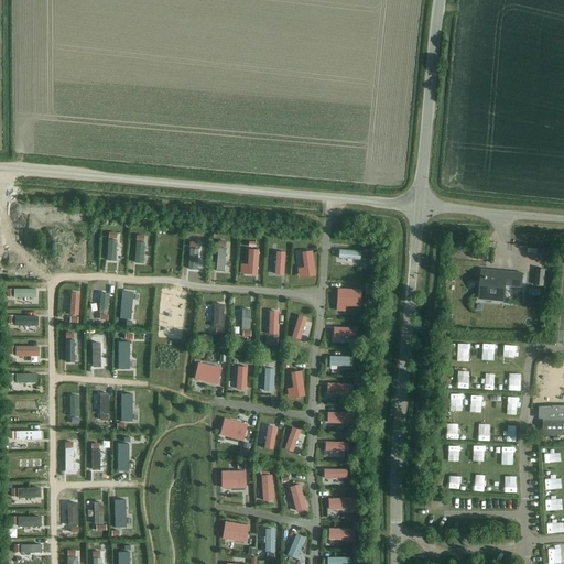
[(117,239),(108,238),(107,260),(116,260),(117,239)]
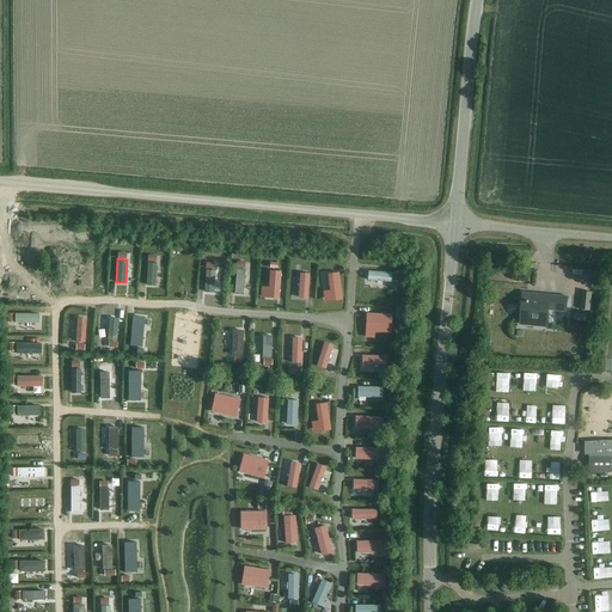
[(158,263),(147,262),(146,285),(155,286),(158,263)]
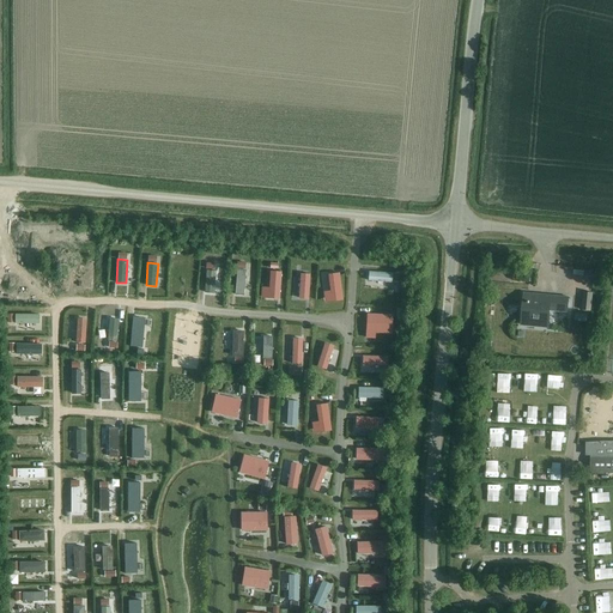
[(246,269),(237,268),(235,293),(244,295),(246,269)]
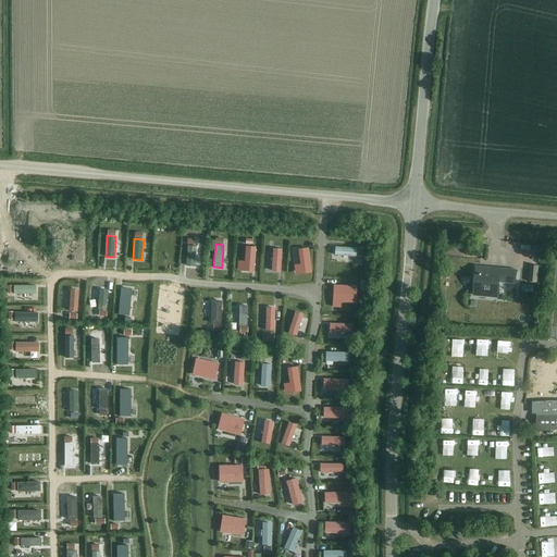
[(196,245),(187,245),(186,265),(194,267),(196,245)]
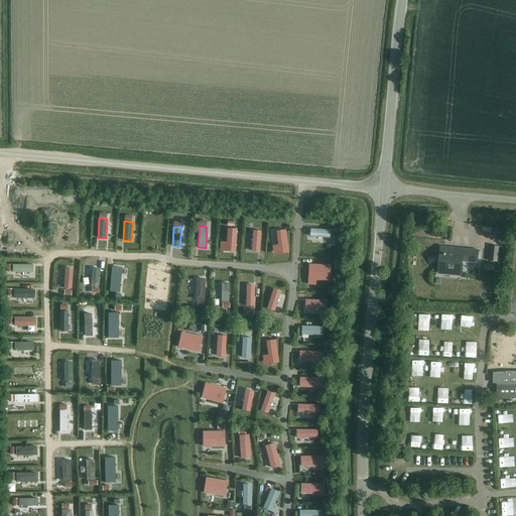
[(235,251),(237,228),(227,227),(226,241),(220,241),(219,250),(235,251)]
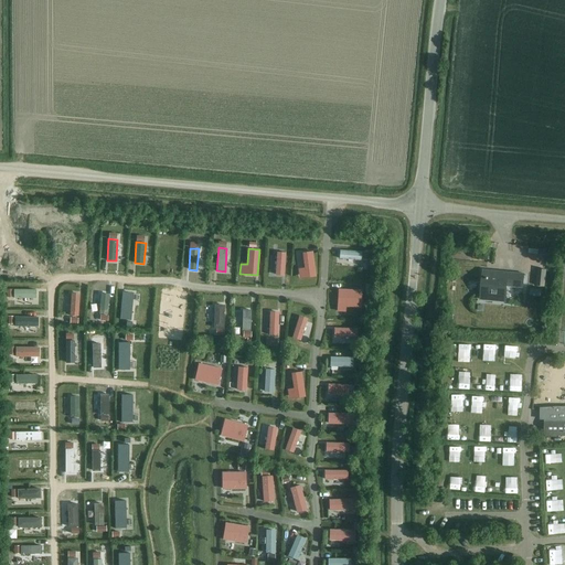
[(318,276),(313,249),(302,252),(305,267),(299,268),(300,278),(318,276)]
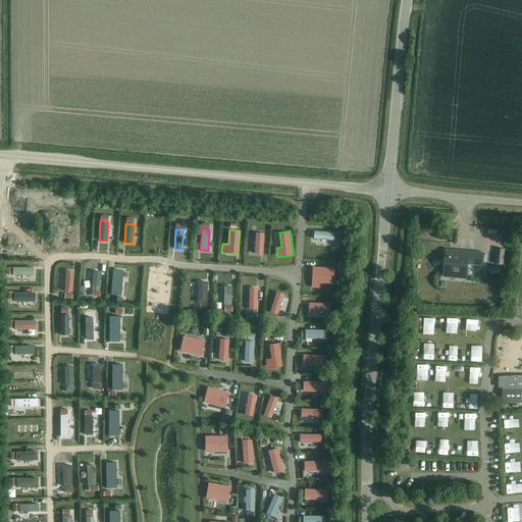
[(334,240),(334,231),(314,230),(314,239),(334,240)]
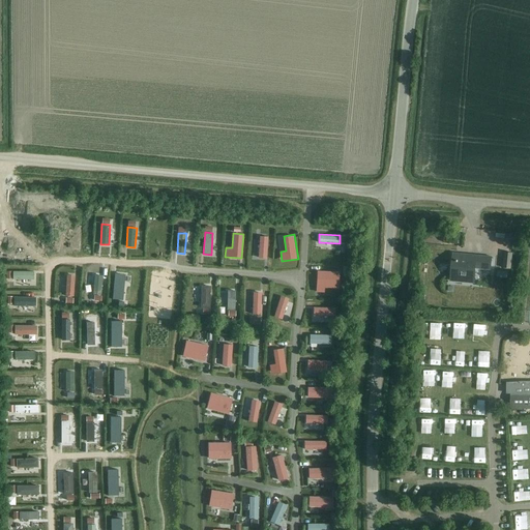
[(268,236),(260,236),(258,258),(267,258),(268,236)]
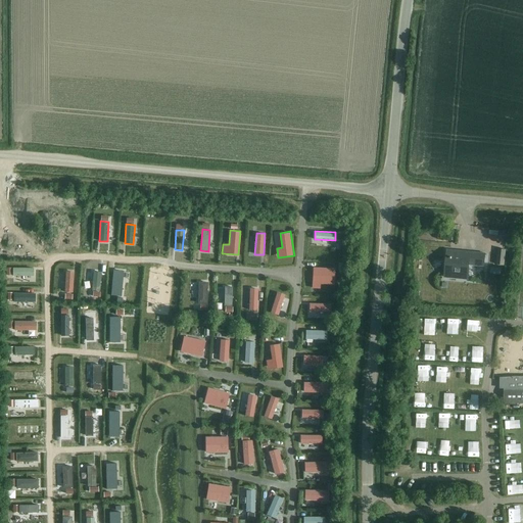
[(483,267),(484,253),(446,250),(444,271),(450,272),(449,278),(460,279),(460,273),(469,273),(469,266),(483,267)]
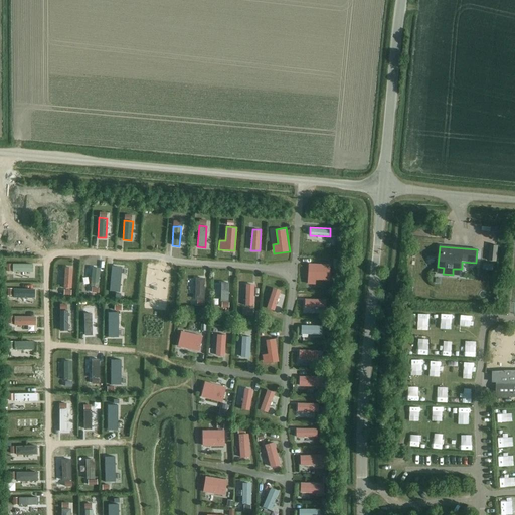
[(32,271),(32,263),(12,263),(12,271),(32,271)]
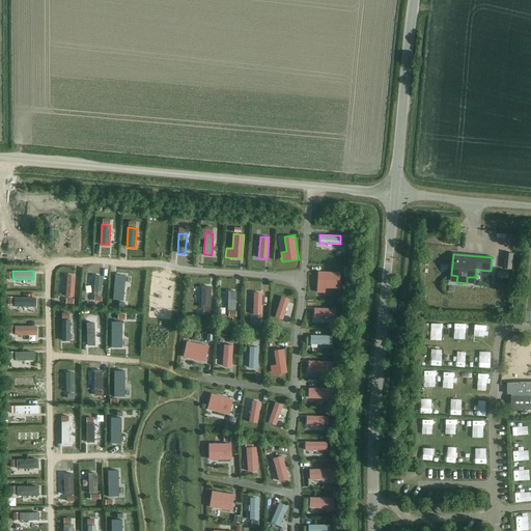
[(340,288),(341,272),(318,271),(317,291),(326,292),(326,287),(340,288)]
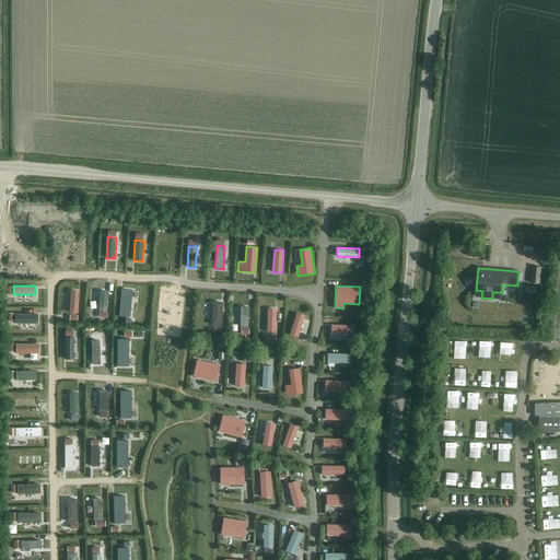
[(129,316),(131,289),(120,288),(118,315),(129,316)]
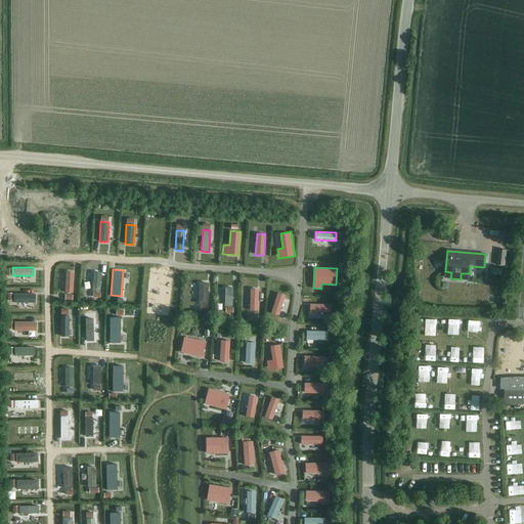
[(73,292),(74,271),(66,270),(63,292),(73,292)]
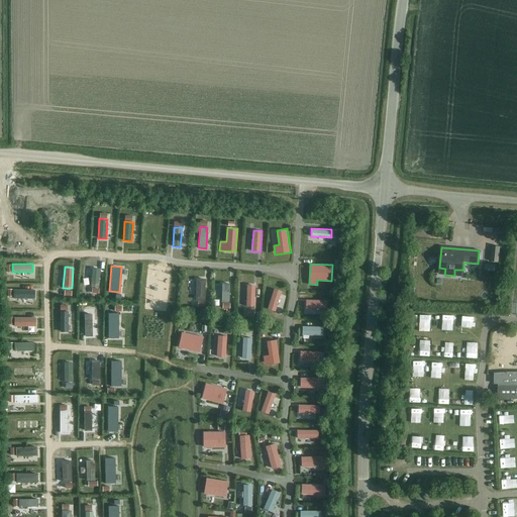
[(98,287),(100,268),(93,267),(91,287),(98,287)]
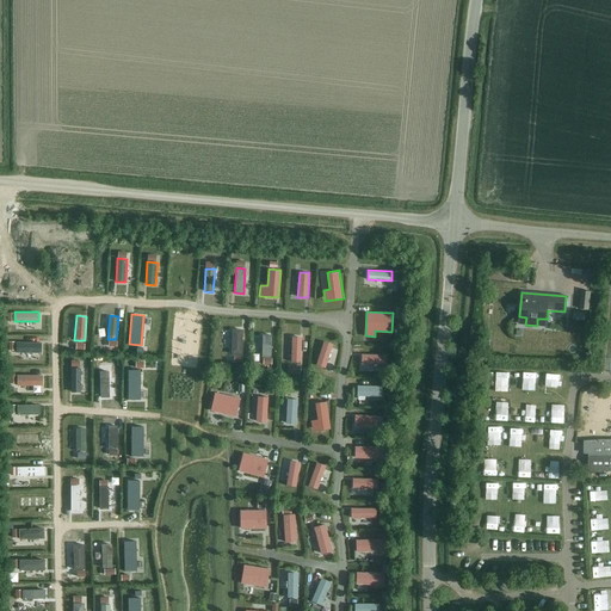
[(242,353),(244,327),(232,327),(232,353),(242,353)]
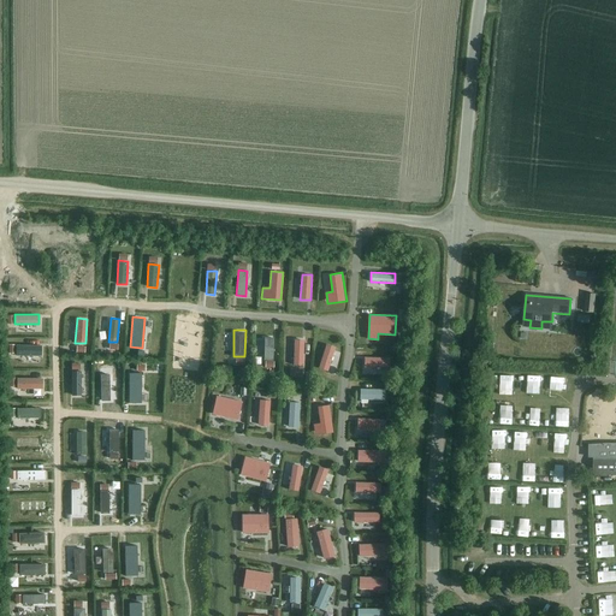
[(274,360),(274,337),(265,337),(264,360),(274,360)]
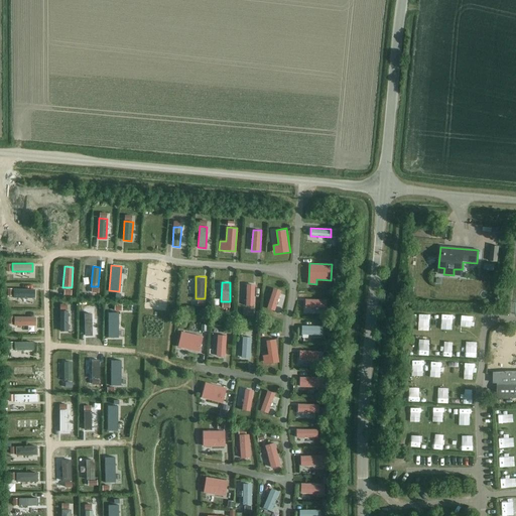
[(255,305),(256,284),(247,283),(246,305),(255,305)]
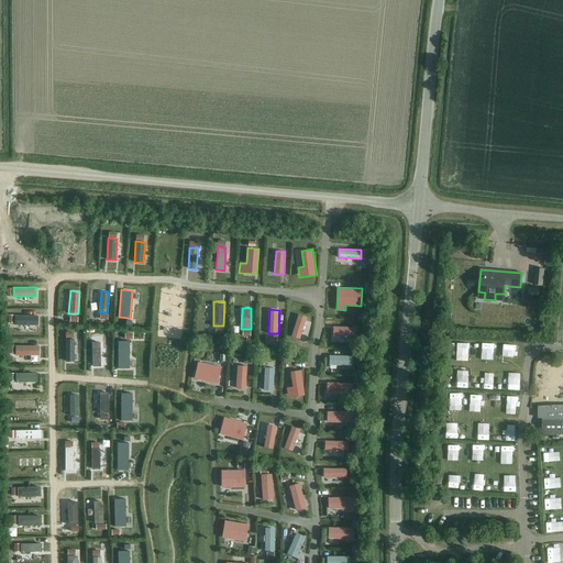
[(37,324),(37,315),(13,315),(13,324),(37,324)]
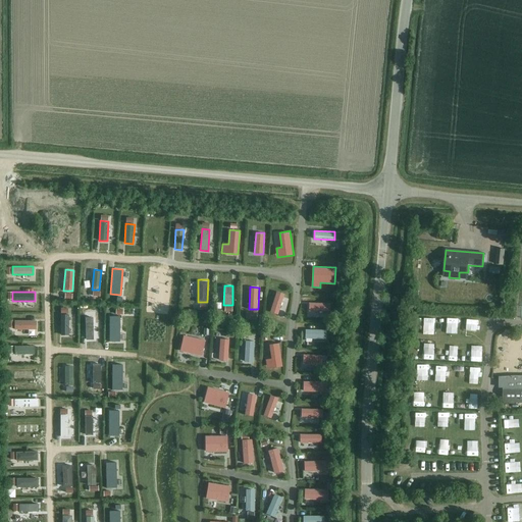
[(277,314),(284,294),(276,292),(270,312),(277,314)]
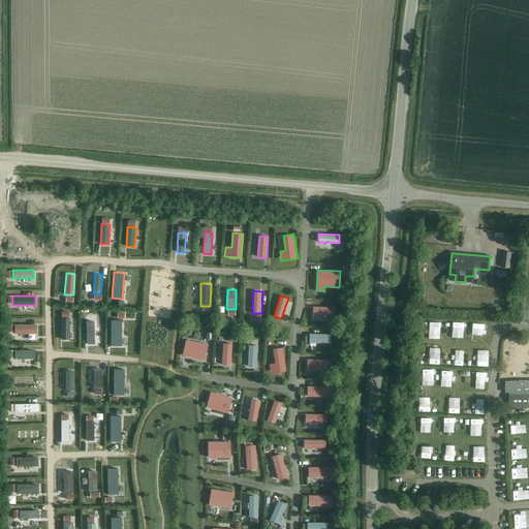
[(335,315),(335,306),(313,306),(313,315),(335,315)]
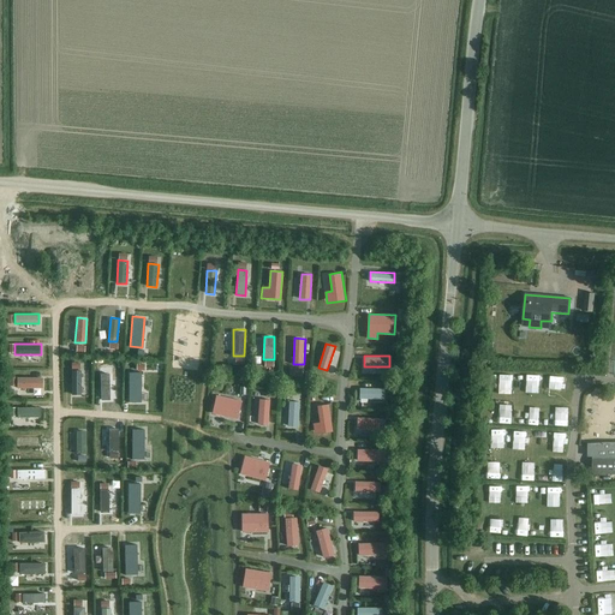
[(536,386),(537,369),(526,368),(525,386),(536,386)]
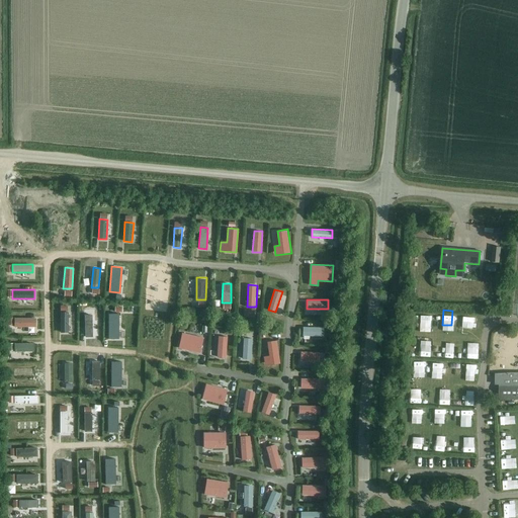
[(68,312),(59,312),(60,332),(68,332),(68,312)]
